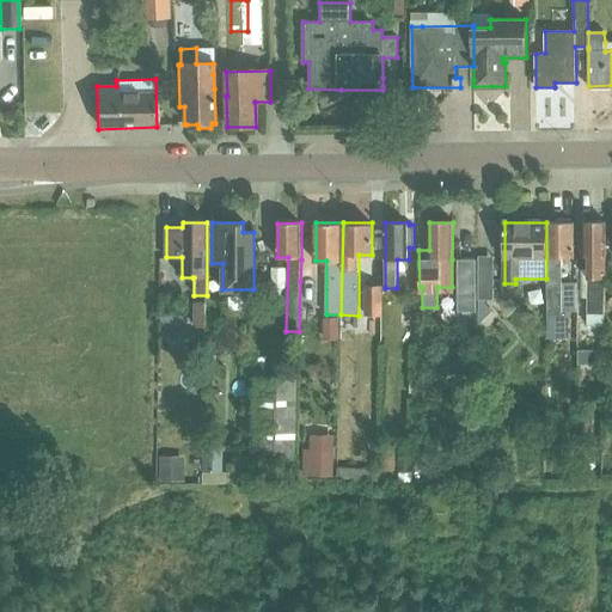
[(574,222),(546,222),(546,256),(546,279),(546,282),(546,294),(549,294),(548,313),(561,313),(561,294),(561,282),(561,256),(574,256),(574,222)]
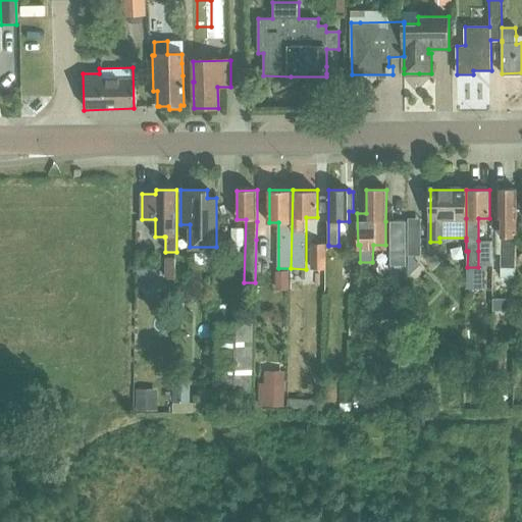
[(516,276),(516,268),(517,241),(518,190),(497,190),(497,218),(502,218),(502,242),(502,268),(502,276),(516,276)]
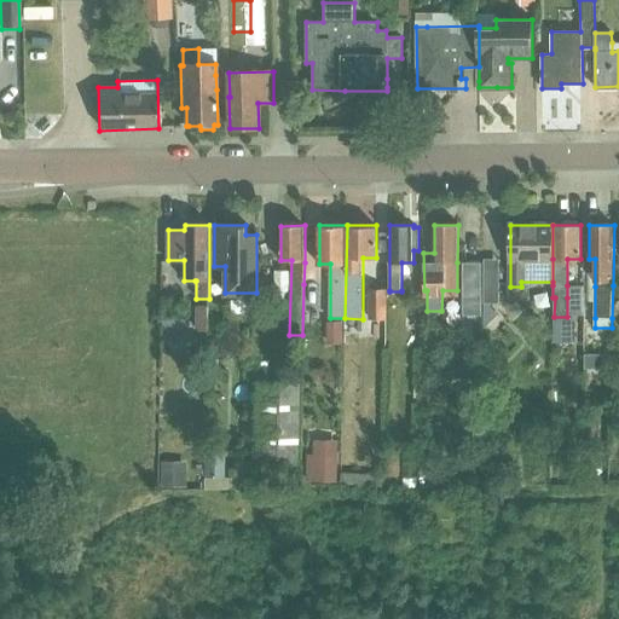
[(499,255),(484,255),(484,299),(482,325),(498,311),(487,299),(499,299),(499,255)]
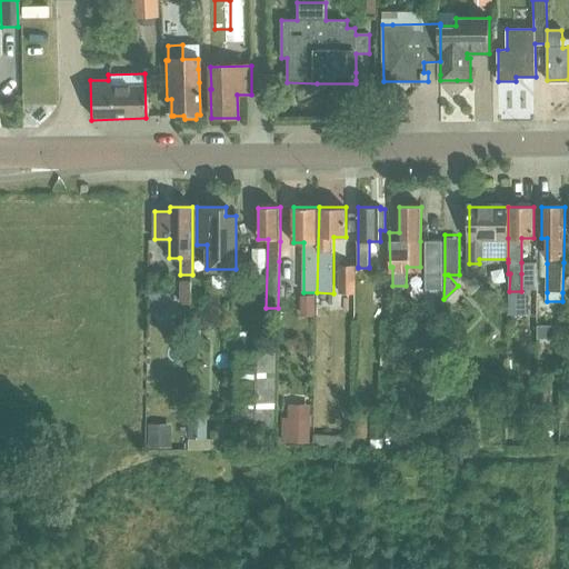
[(426,289),(442,289),(443,241),(427,241),(426,289)]
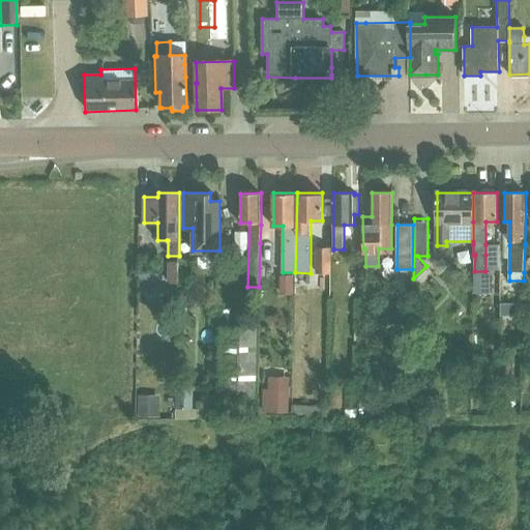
[(246,227),(227,229),(229,248),(247,246),(246,227)]
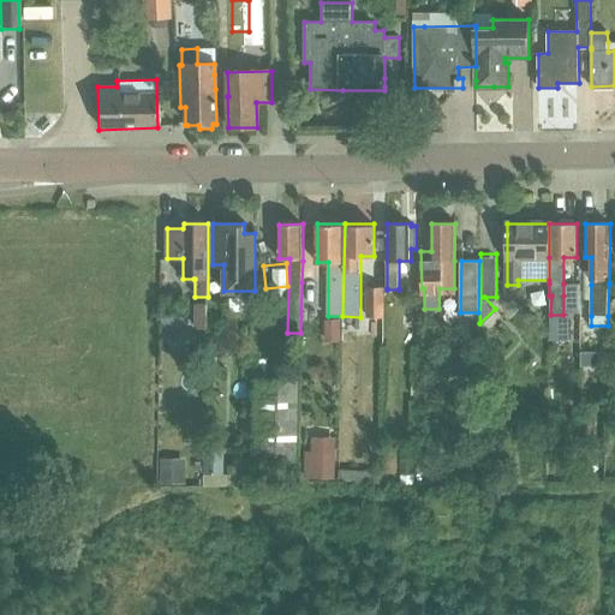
[(368,317),(383,317),(383,287),(368,287),(368,317)]
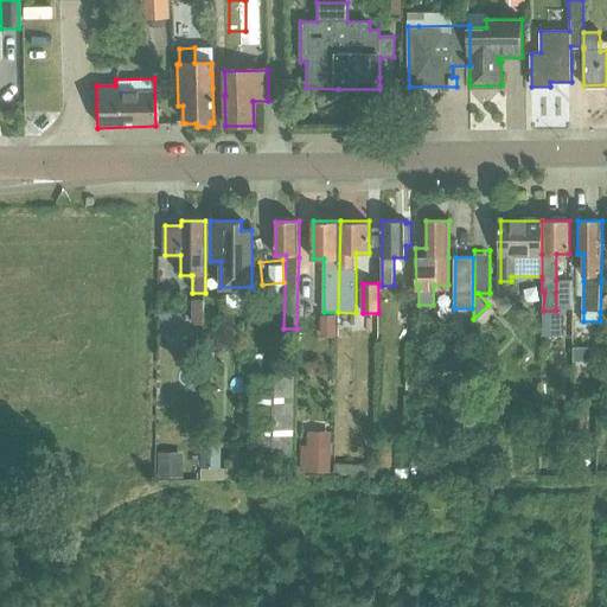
[(205,300),(192,300),(192,325),(204,325),(205,300)]
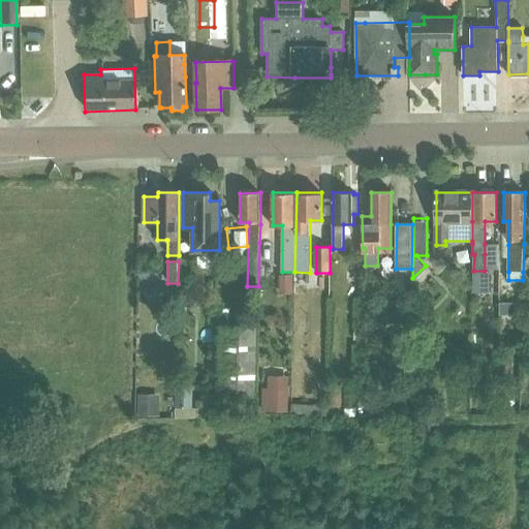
[(291,277),(279,277),(279,293),(291,293),(291,277)]
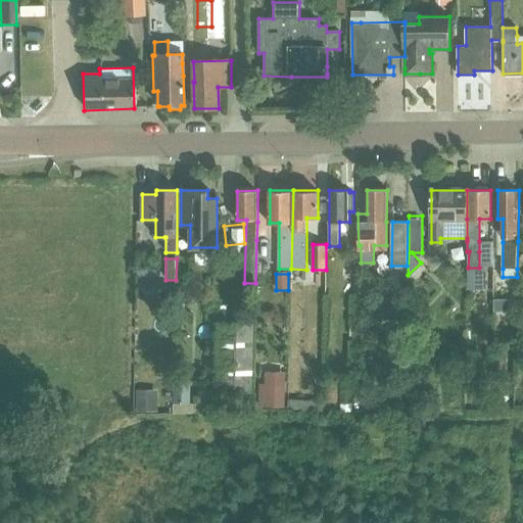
[(488,299),(501,297),(498,283),(486,285),(488,299)]
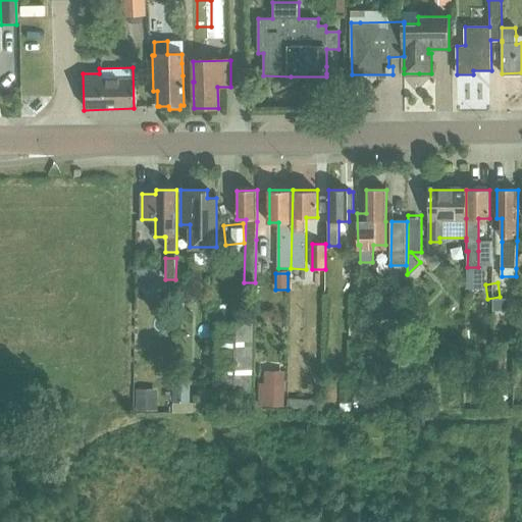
[(516,297),(506,297),(506,309),(516,309),(516,297)]
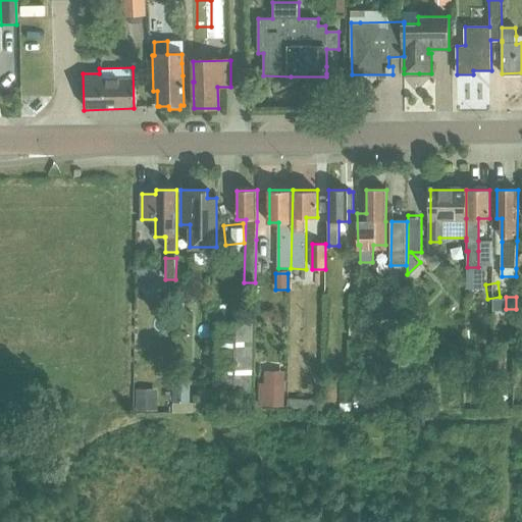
[(252,389),(253,323),(220,323),(219,388),(252,389)]
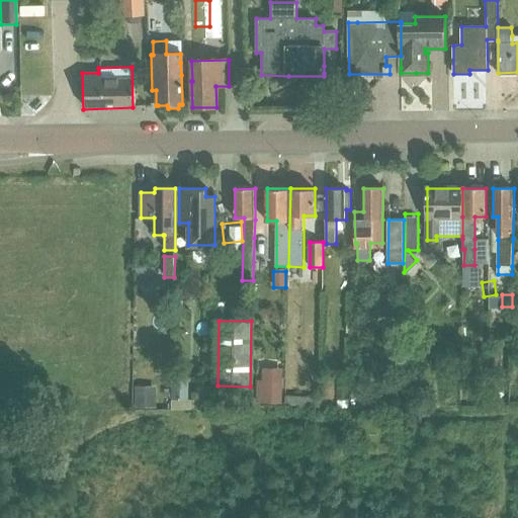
[(383,348),(383,357),(401,357),(401,349),(383,348)]
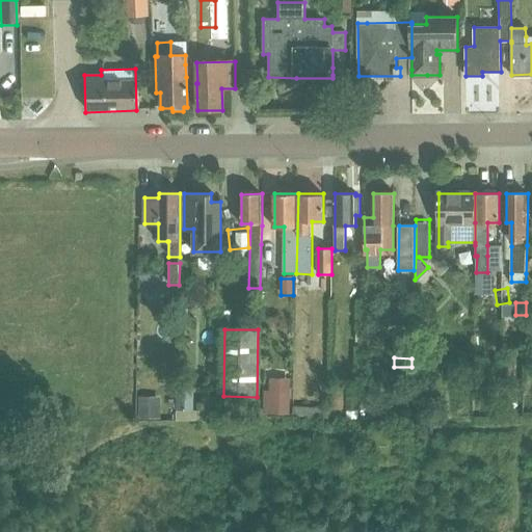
[(266,394),(266,414),(271,414),(289,414),(289,381),(271,381),(271,394),(266,394)]
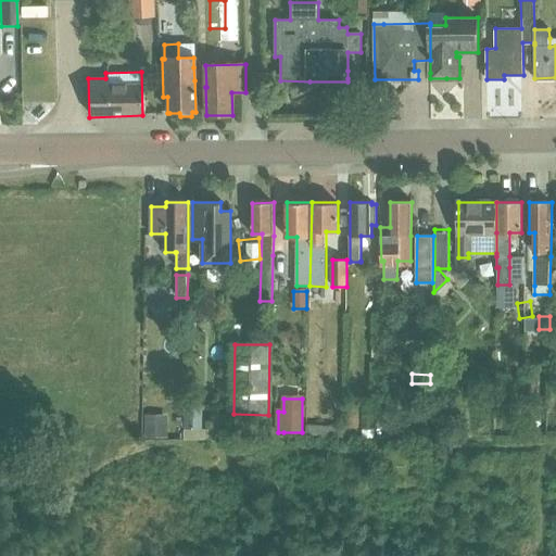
[(144,439),(167,439),(167,415),(144,415),(144,439)]
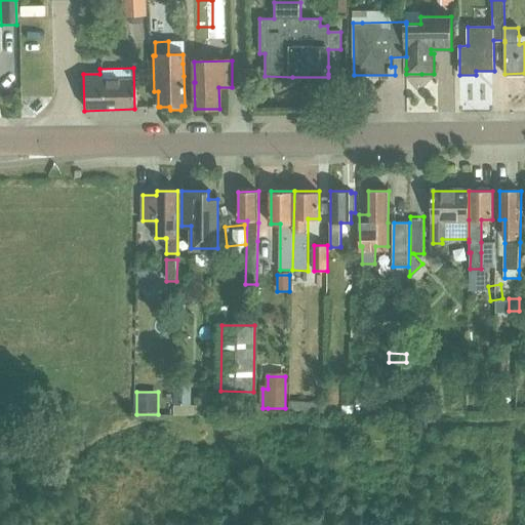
[(195,405),(195,415),(212,415),(212,398),(196,397),(195,405)]
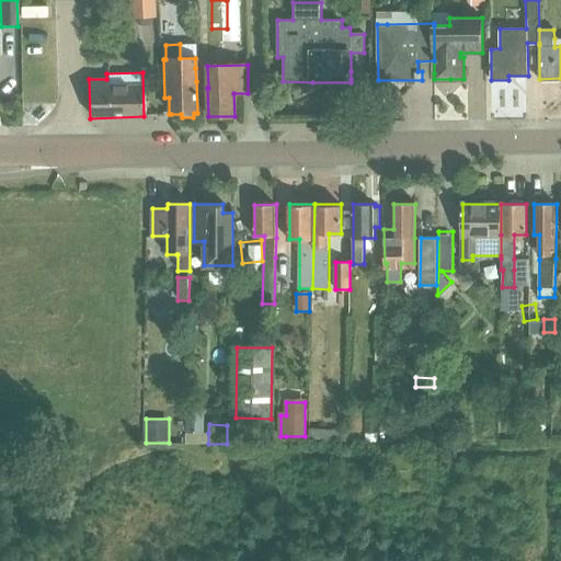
[(310,428),(310,441),(347,442),(347,430),(310,428)]
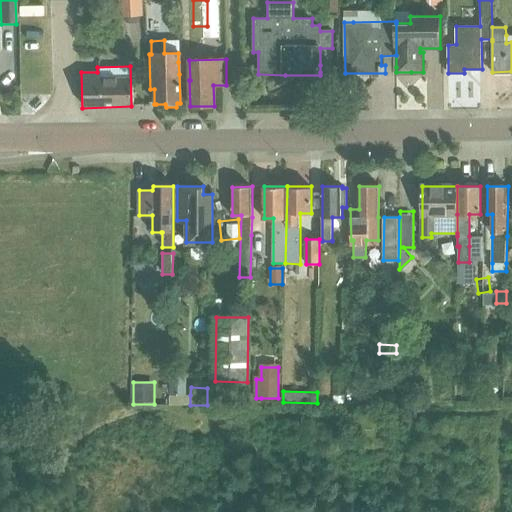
[(169,394),(169,405),(190,405),(190,395),(169,394)]
